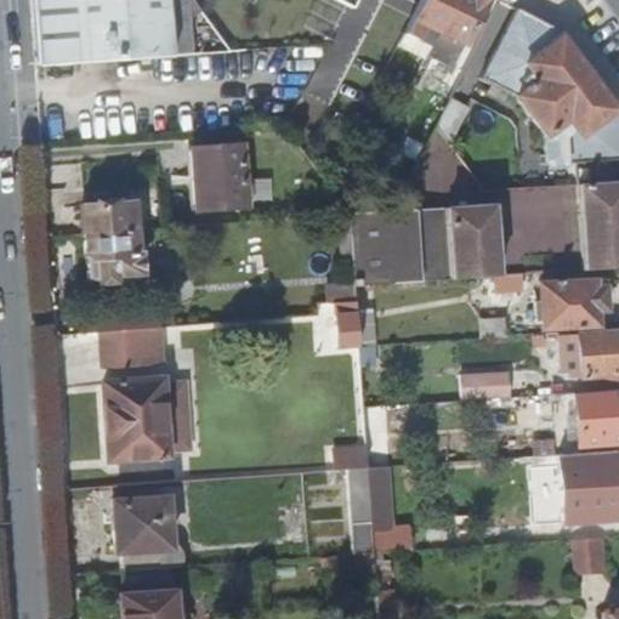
[(32,0),(37,66),(166,57),(163,0),(32,0)]
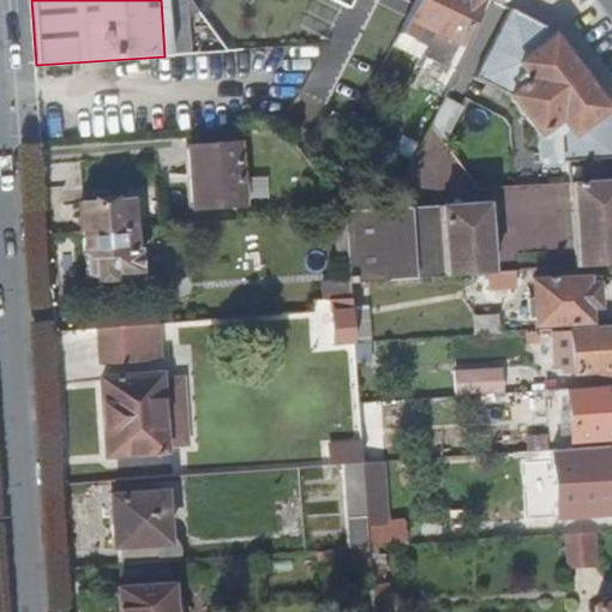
[(161,0),(165,57),(187,55),(186,18),(196,11),(187,0),(161,0)]
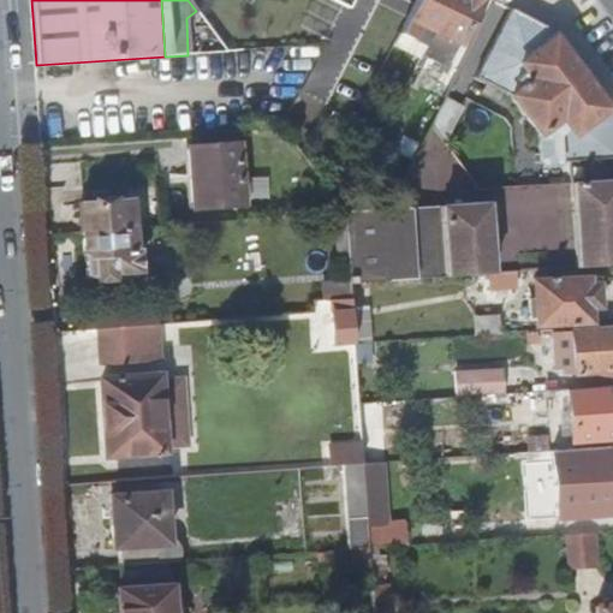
[(249,0),(249,1),(286,21),(296,0),(249,0)]
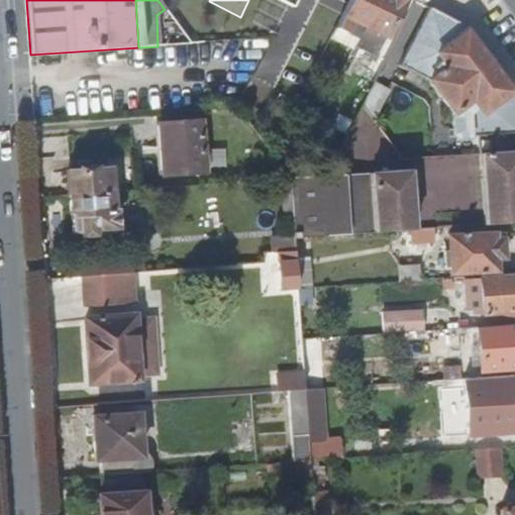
[(354,26),(365,31),(367,27),(380,0),(352,0),(338,28),(350,34),(354,26)]
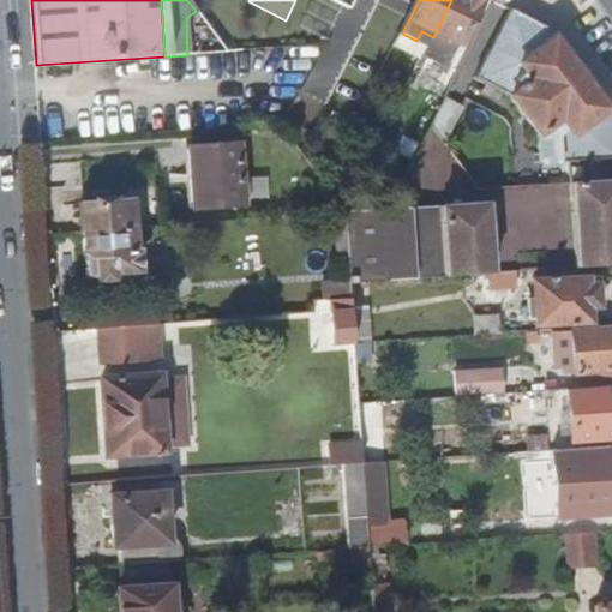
[(451,0),(436,33),(472,51),(493,7),(478,0),(451,0)]
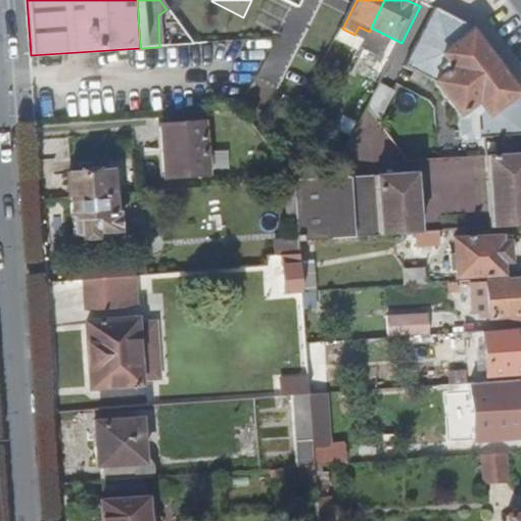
[(462,137),(520,133),(520,93),(478,36),(467,22),(466,22),(438,6),(409,63),(440,81),(461,109),(462,137)]
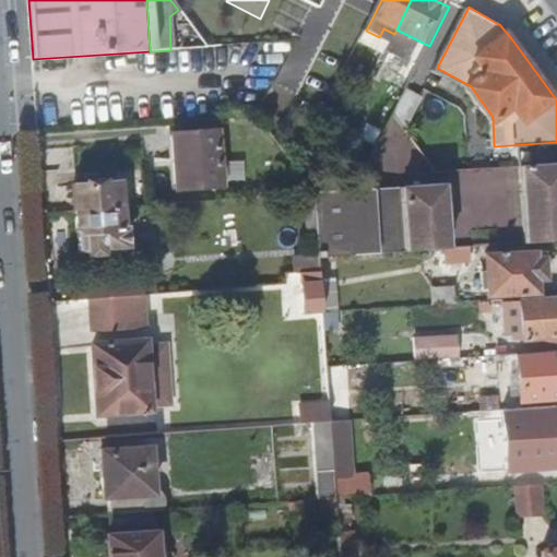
[(205,47),(224,46),(201,16),(189,25),(205,47)]
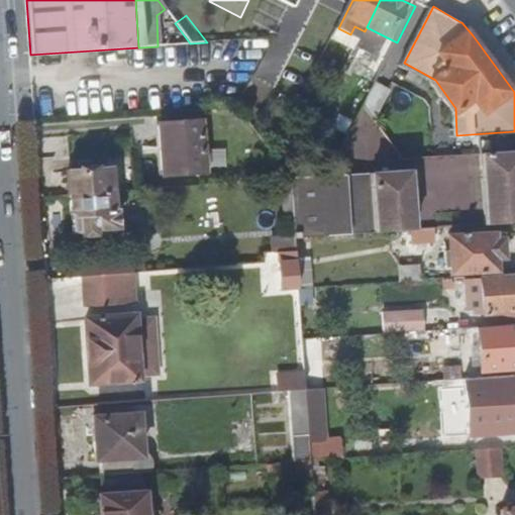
[(397,42),(367,27),(365,31),(355,49),(386,65),(397,42)]
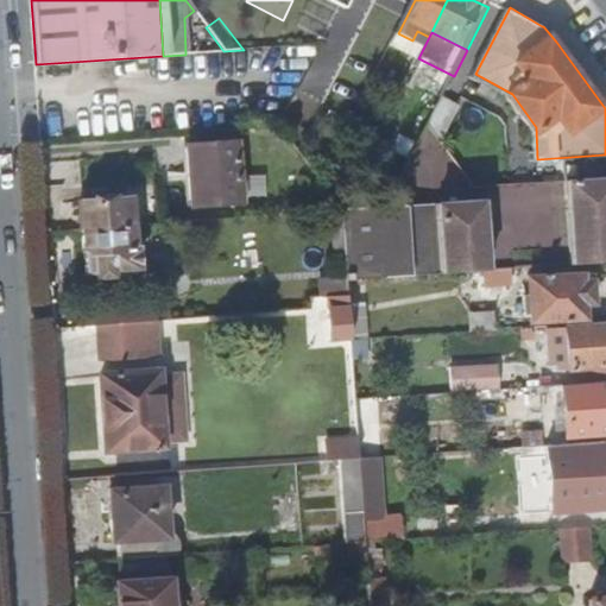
[(431,121),(442,138),(461,103),(444,95),(431,121)]
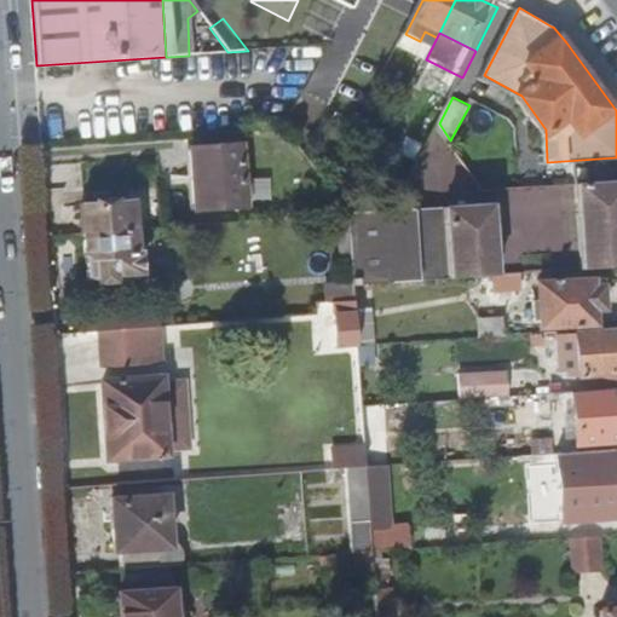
[(450,140),(478,182),(514,161),(491,119),(450,140)]
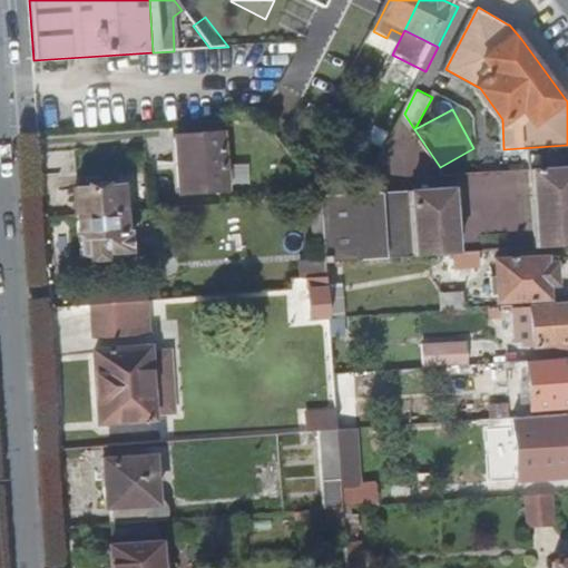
[(218,131),(176,134),(179,191),(223,187),(218,131)]
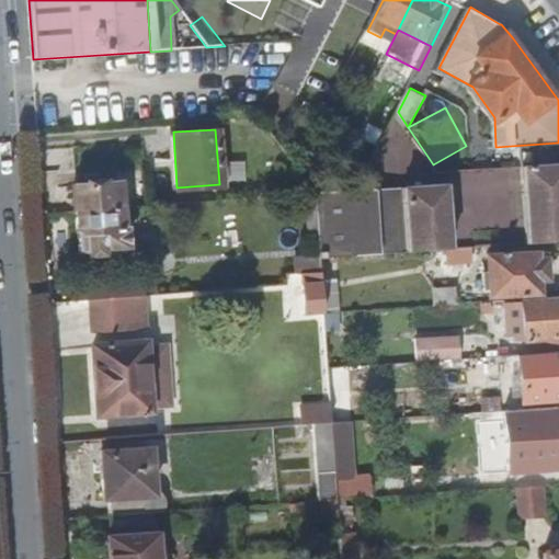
[(558,163),(523,167),(526,244),(558,241),(558,163)]
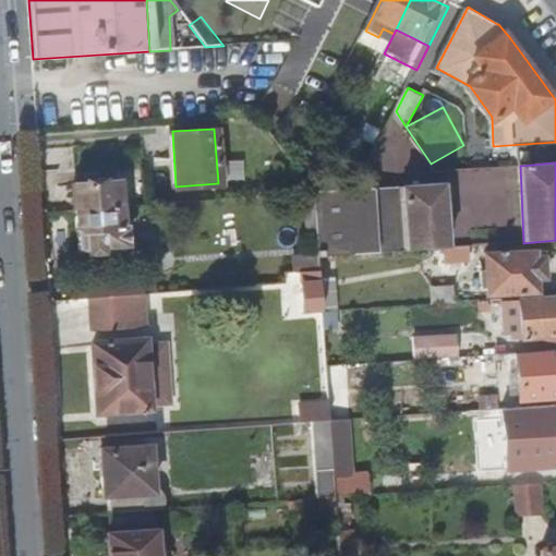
[(374,170),(367,166),(355,188),(365,186),(374,170)]
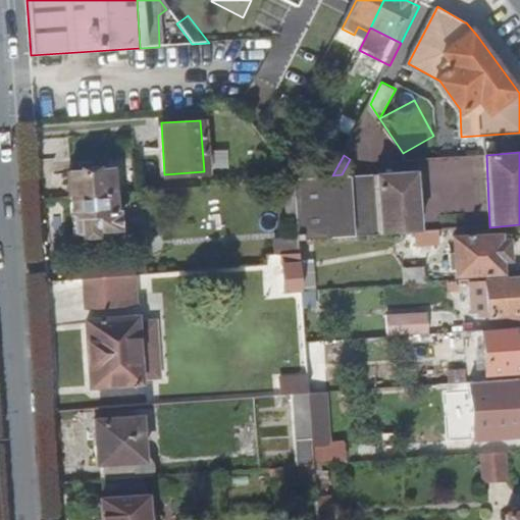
[(69,171),(70,191),(112,189),(110,169),(69,171)]
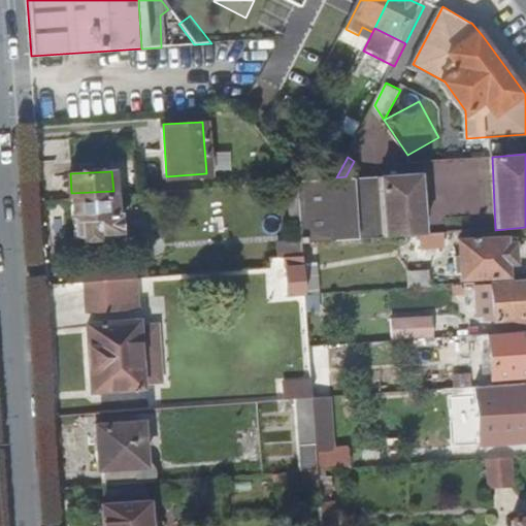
[(302,242),(425,234),(421,174),(346,176),(336,177),(298,179),(302,242)]
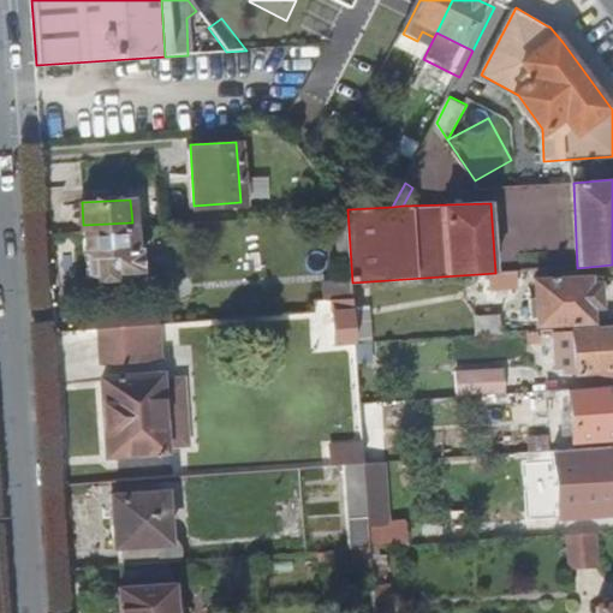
[(132,222),(83,225),(87,273),(100,273),(100,280),(125,279),(124,271),(149,268),(148,247),(134,247),(132,222)]
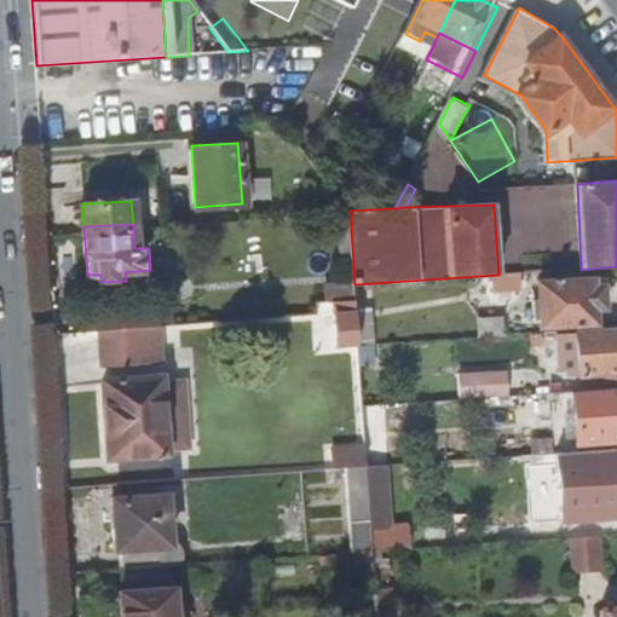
[(524,274),(552,271),(552,261),(524,263),(524,274)]
